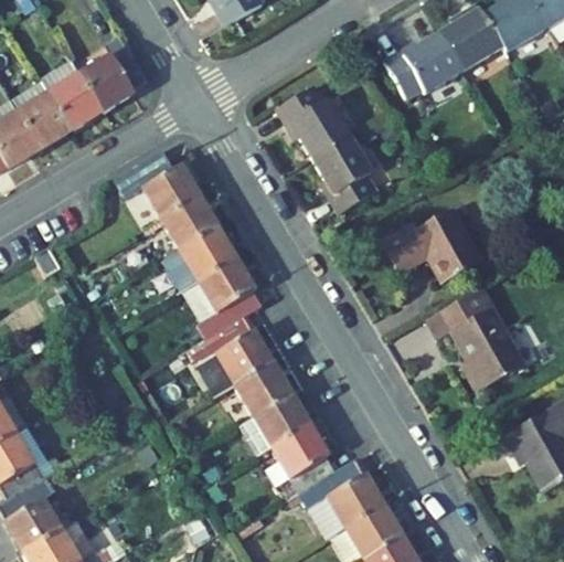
[(262,6),(258,0),(213,0),(219,9),(215,11),(224,28),(262,6)]
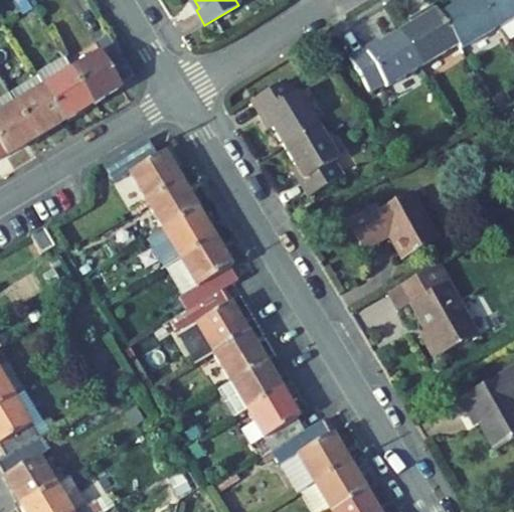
[(460,48),(497,26),(480,0),(455,0),(457,3),(439,14),(457,43),(460,48)]
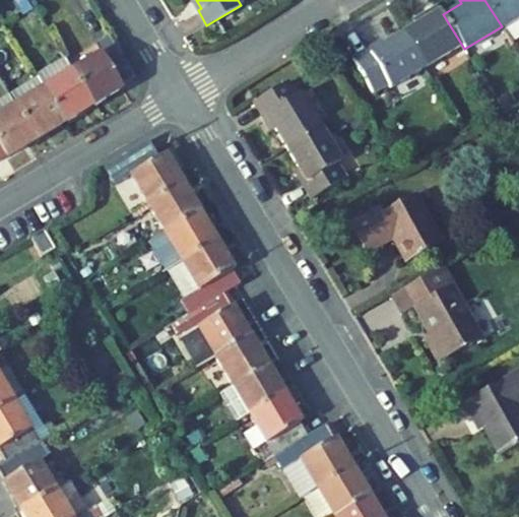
[(518,34),(518,0),(484,0),(502,26),(510,39),(518,34)]
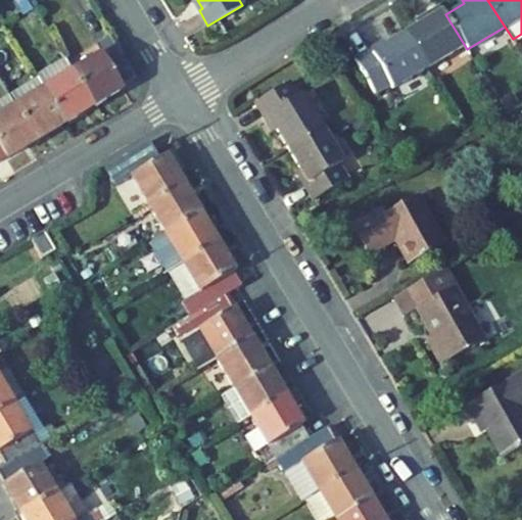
[(404,33),(426,67),(464,44),(445,14),(439,5),(420,16),(423,20),(404,33)]
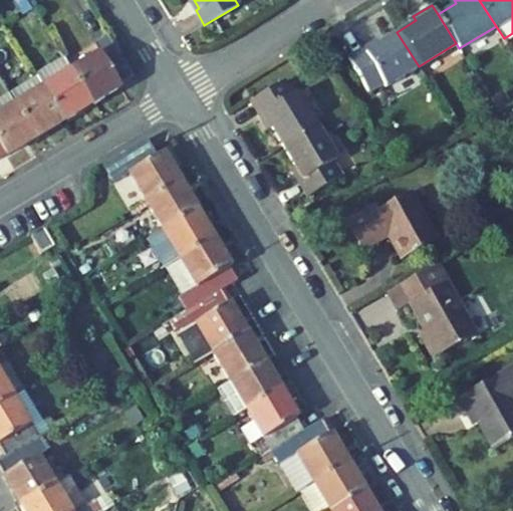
[(368,90),(381,81),(385,86),(419,66),(397,32),(365,51),(363,47),(347,56),(368,90)]
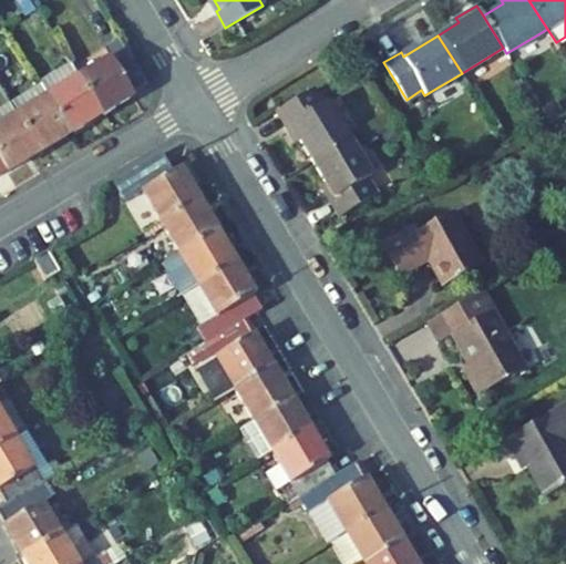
[(110,55),(79,74),(101,113),(147,84),(120,38),(104,47),(110,55)]
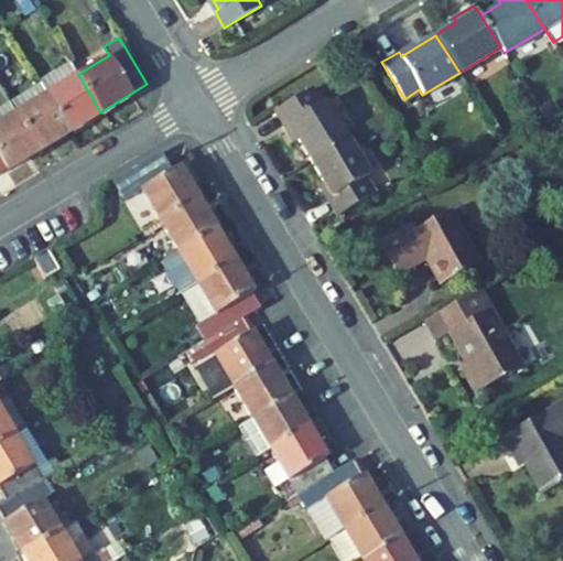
[(46,93),(78,74),(69,61),(39,79),(40,82),(46,93)]
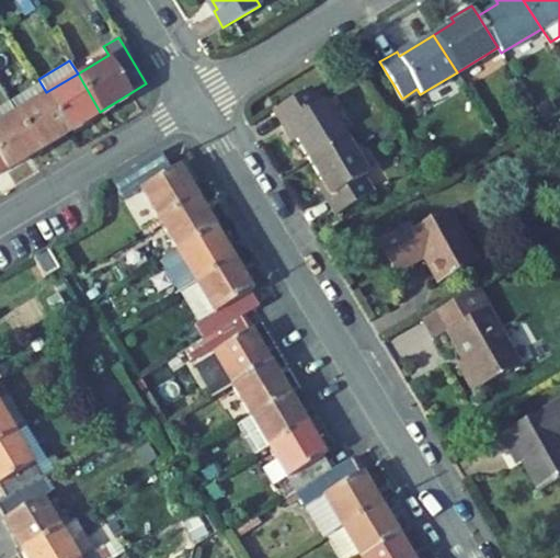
[(69,131),(100,112),(78,73),(46,92),(69,131)]
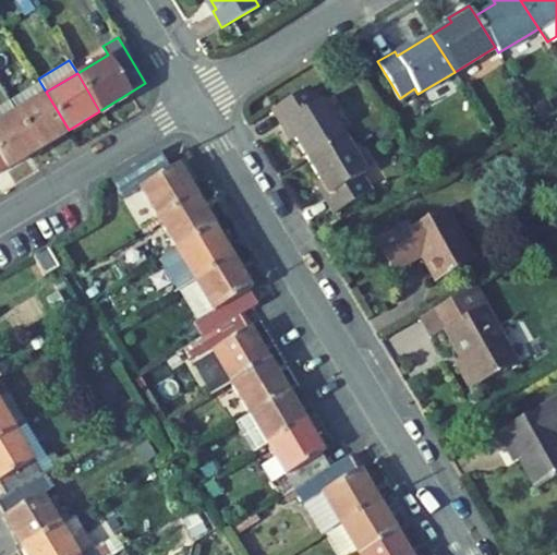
[(8,99),(37,148),(69,130),(46,92),(39,81),(8,99)]
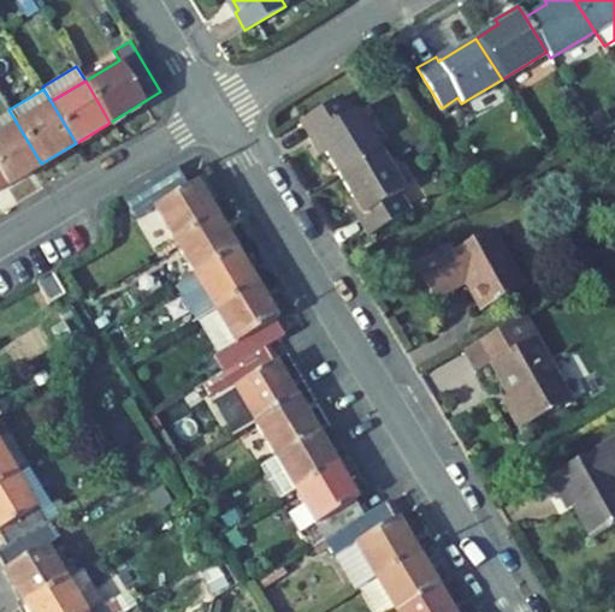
[(338,174),(380,150),(355,110),(350,112),(341,95),(300,119),(311,137),(314,135),(338,174)]
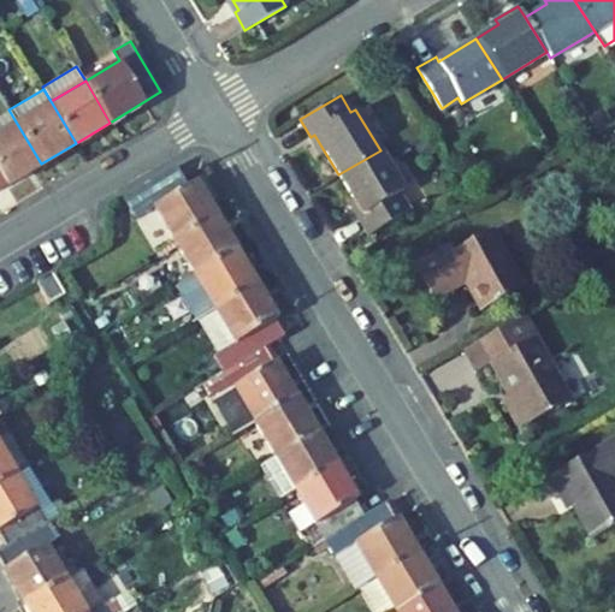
[(610,123),(614,120),(614,104),(604,111),(610,123)]
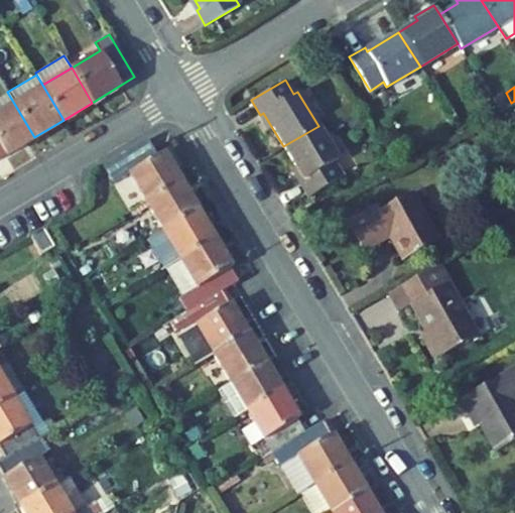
[(0,156),(34,137),(7,92),(0,95),(0,156)]
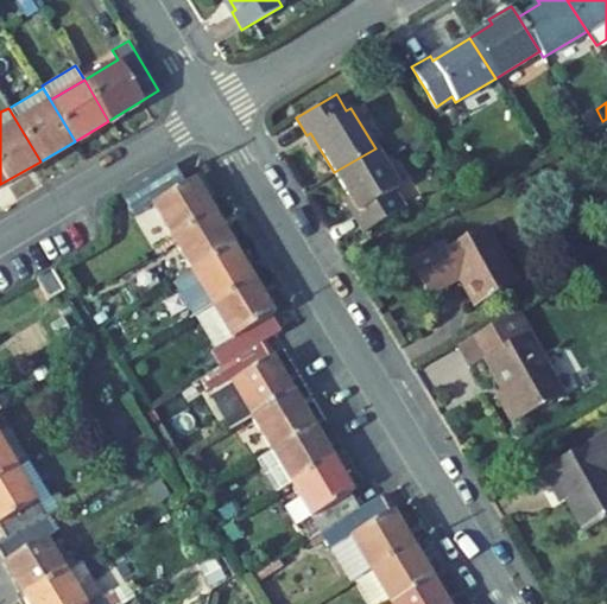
[(399,188),(375,148),(334,172),(358,211),(353,215),(364,233),(404,207),(393,191),(399,188)]
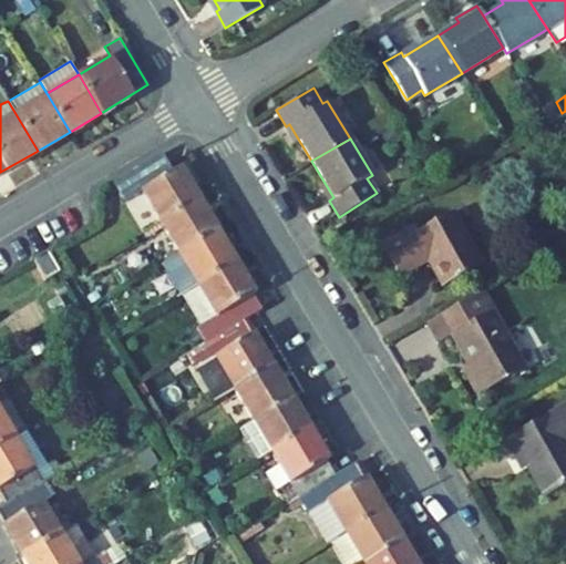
[(124,198),(141,188),(161,219),(198,197),(179,165),(172,170),(161,151),(113,180),(124,198)]
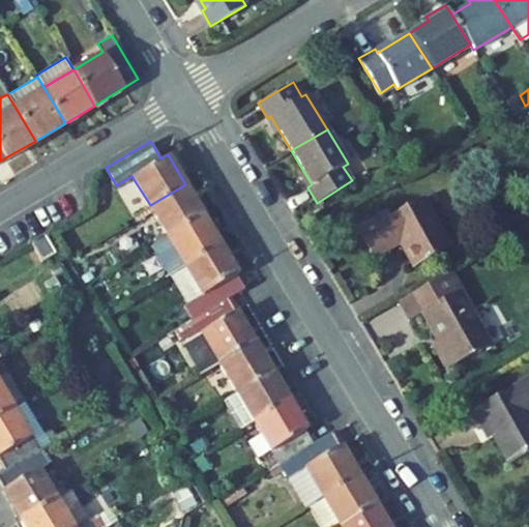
[(203,213),(185,184),(150,205),(167,235),(203,213)]
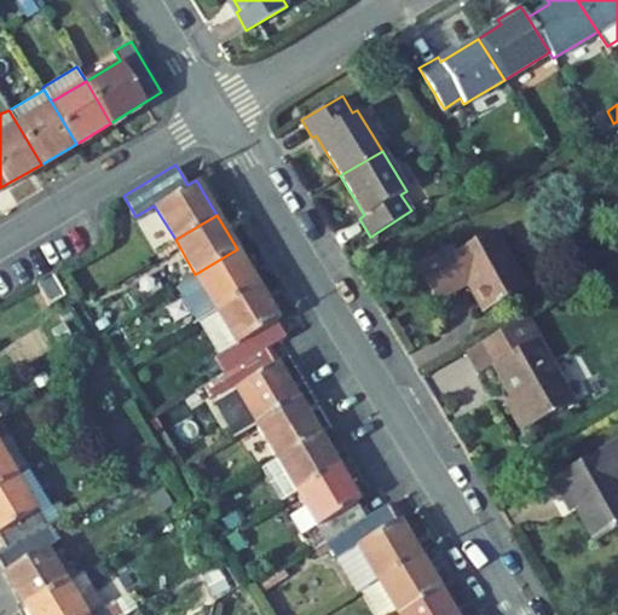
[(527,286),(495,228),(457,249),(454,243),(416,265),(432,294),(463,276),(483,312),(527,286)]
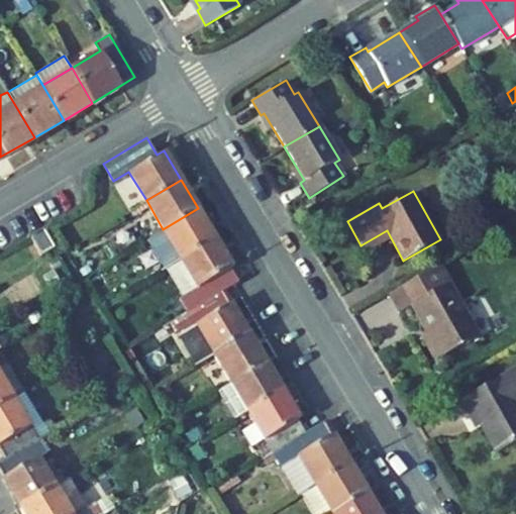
[(181,259),(215,237),(198,208),(163,229),(181,259)]
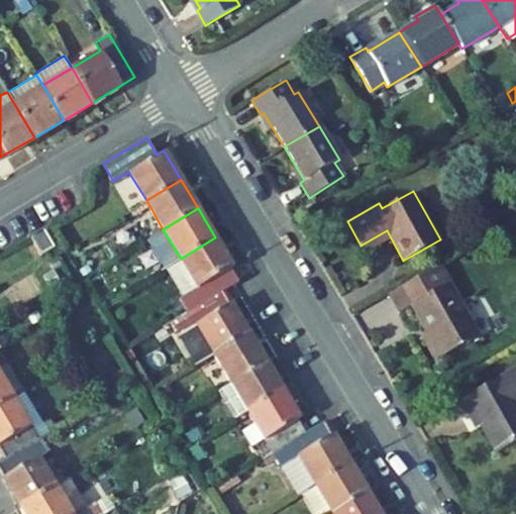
[(30,235),(40,253),(54,245),(43,228),(30,235)]
